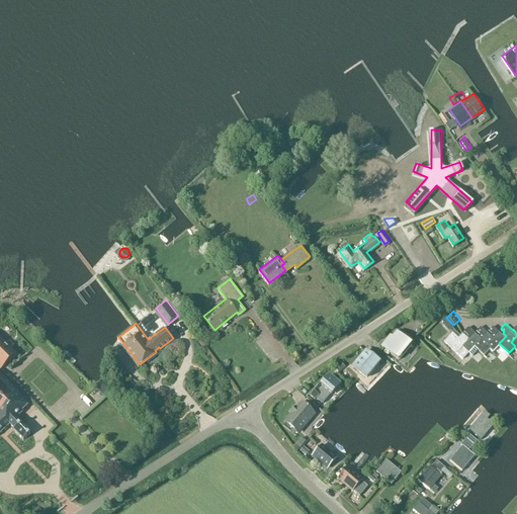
[(472,353),(479,347),(475,343),(482,336),(479,333),(468,324),(464,329),(471,335),(469,337),(462,344),(472,353)]
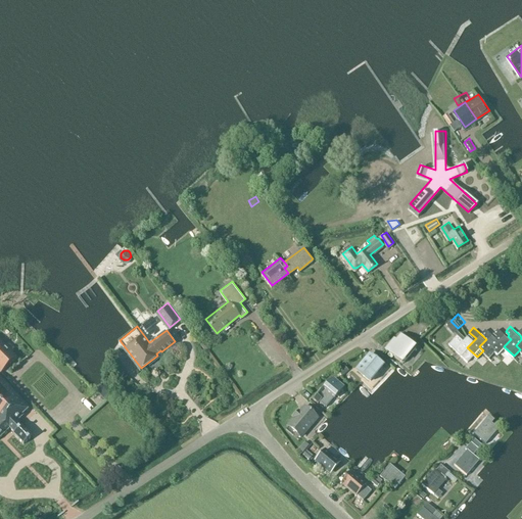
[(484,335),(483,336),(486,339),(479,346),(479,347),(489,357),(495,349),(491,346),(499,339),(495,336),(485,327),(481,332),(484,335)]
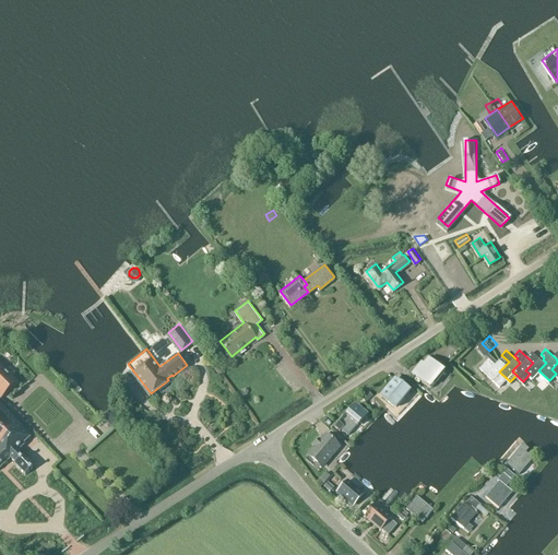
[(543,359),(538,356),(532,350),(527,354),(531,357),(530,359),(533,363),(525,370),(532,377),(538,370),(546,363),(543,359)]
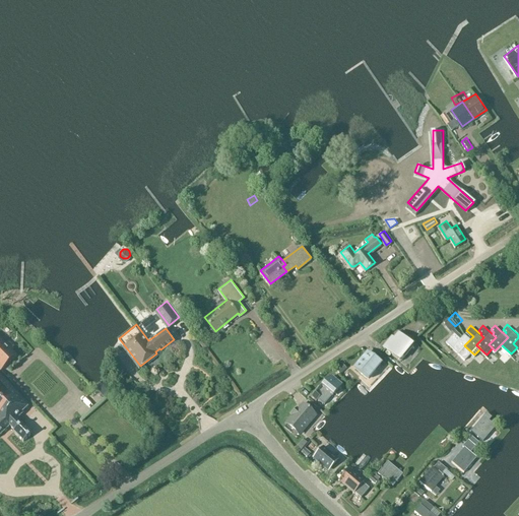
[(398,331),(392,339),(389,337),(384,344),(401,359),(413,343),(398,331)]
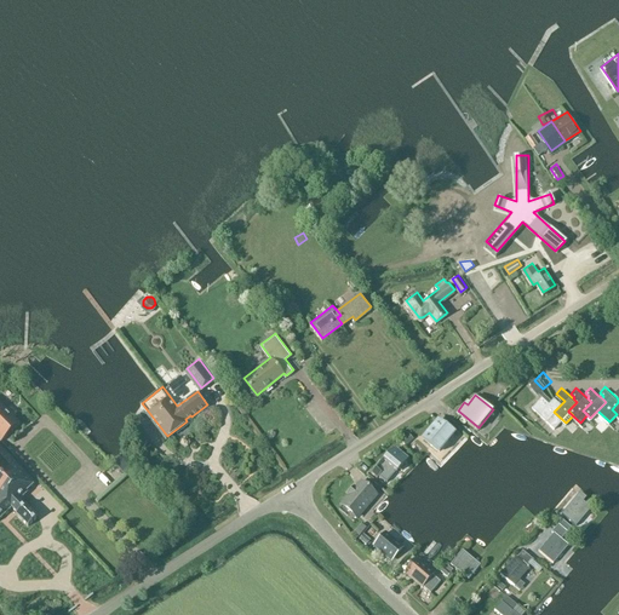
[(555,426),(562,419),(554,412),(562,403),(559,400),(555,396),(551,398),(548,396),(545,398),(542,395),(532,406),(548,419),(546,420),(554,425),(555,426)]
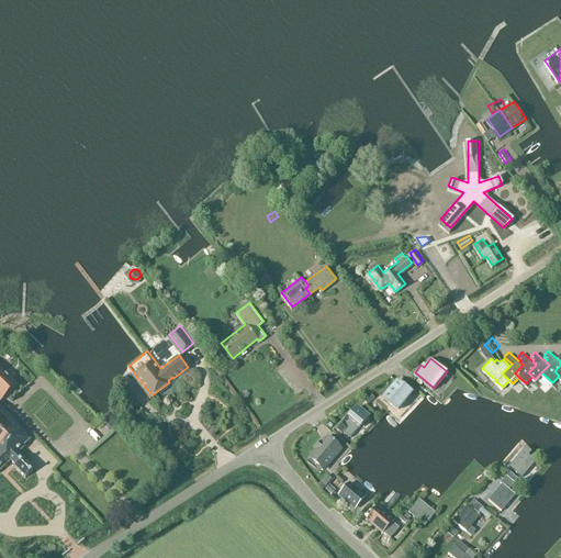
[(0,397),(1,398),(19,381),(0,361),(0,397)]
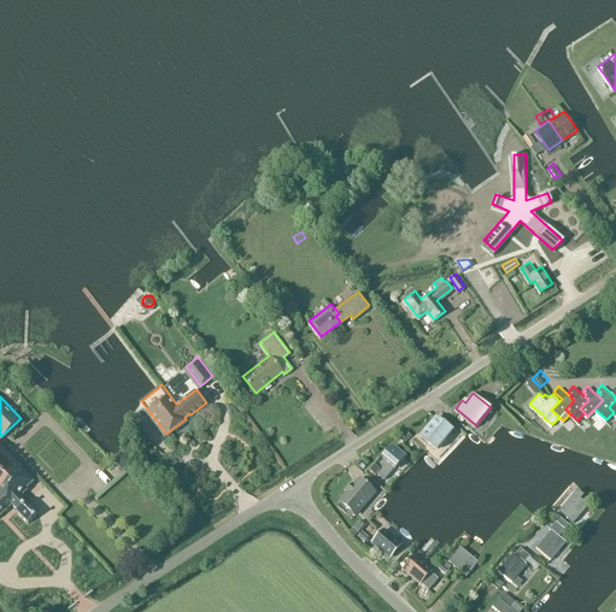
[(221,396),(213,400),(218,409),(226,405),(221,396)]
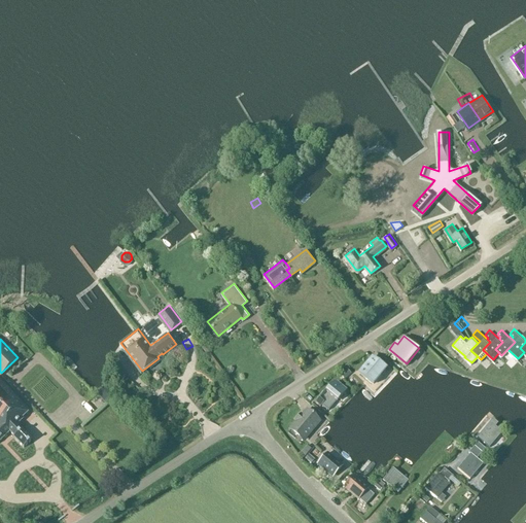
[(373,381),(385,365),(374,355),(360,371),(373,381)]
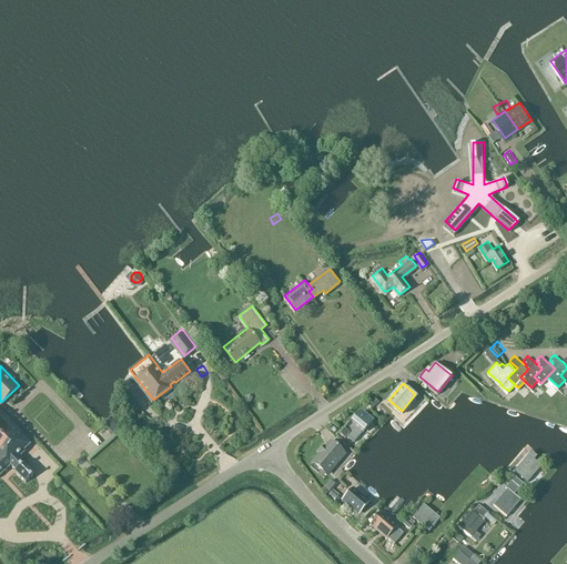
[(0,473),(11,462),(17,467),(16,469),(27,480),(34,471),(24,460),(23,461),(18,455),(26,449),(24,447),(32,440),(0,405),(0,473)]
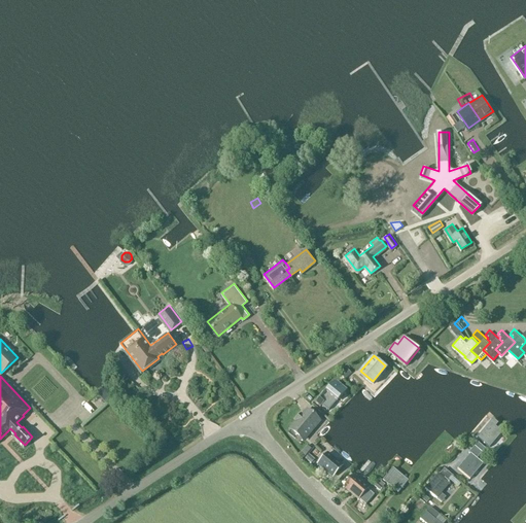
[(330,383),(330,382),(317,397),(318,398),(316,401),(321,405),(322,403),(327,408),(328,407),(329,408),(342,393),(343,393),(348,387),(337,379),(336,380),(334,381),(332,382),(330,383)]
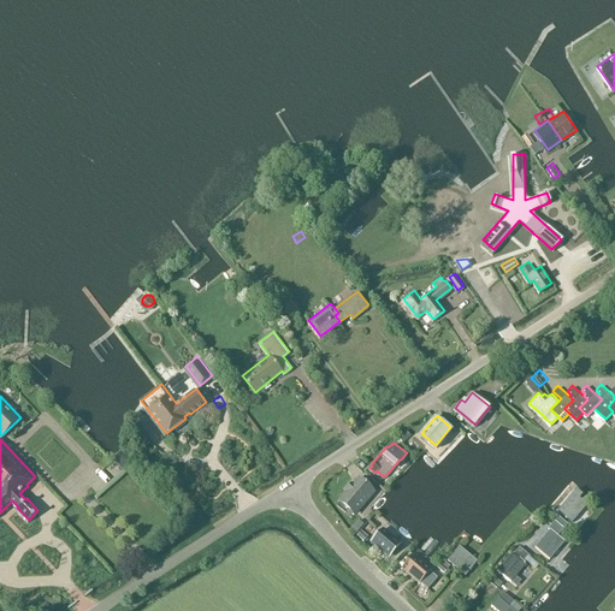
[(136,457),(126,446),(113,457),(123,468),(136,457)]
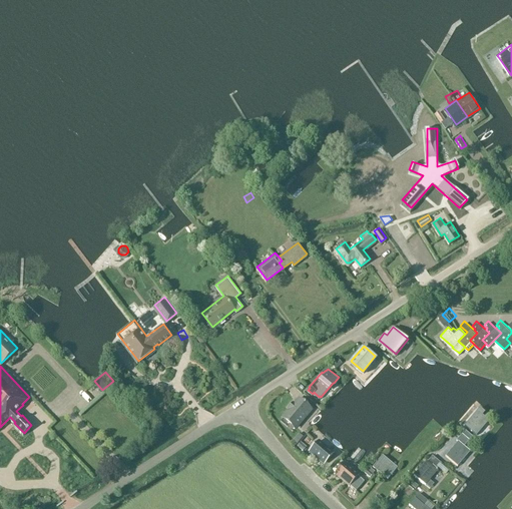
[(146,393),(137,396),(140,403),(149,400),(146,393)]
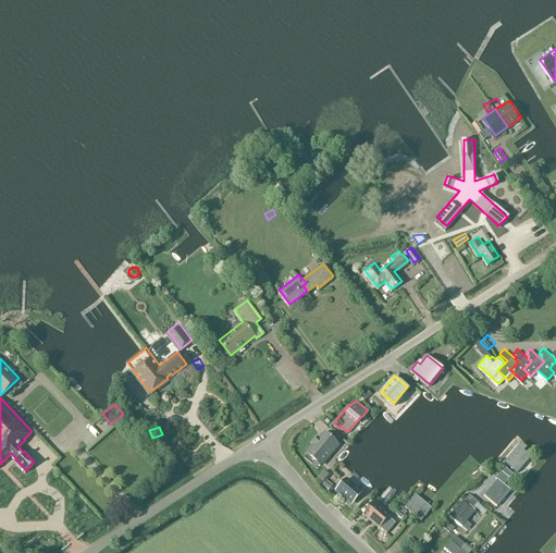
[(325,432),(308,453),(320,464),(337,443),(325,432)]
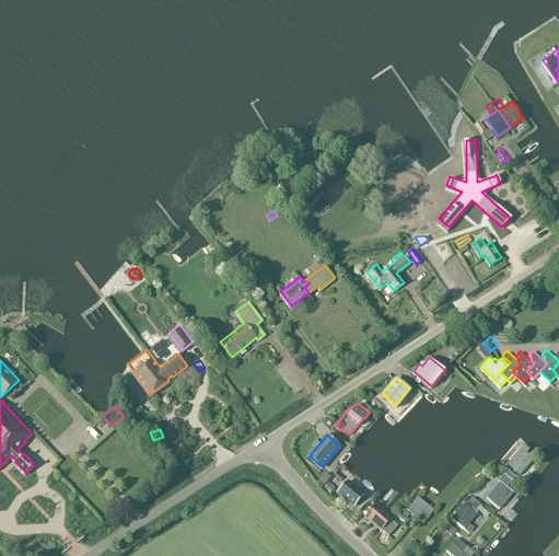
[(508,462),(521,473),(534,456),(522,446),(508,462)]
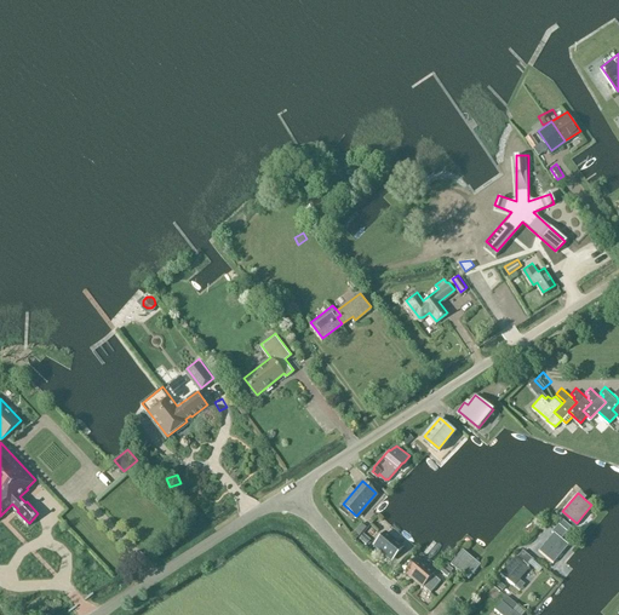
[(567,529),(560,522),(552,529),(554,530),(548,536),(549,538),(544,542),(543,542),(538,547),(554,561),(569,542),(562,535),(567,529)]
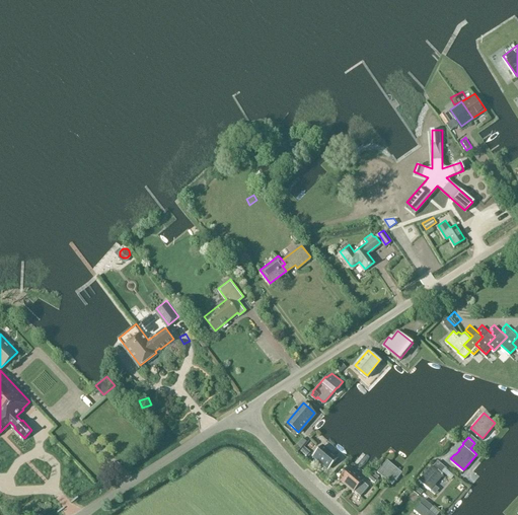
[(323,443),(313,455),(327,467),(338,455),(323,443)]
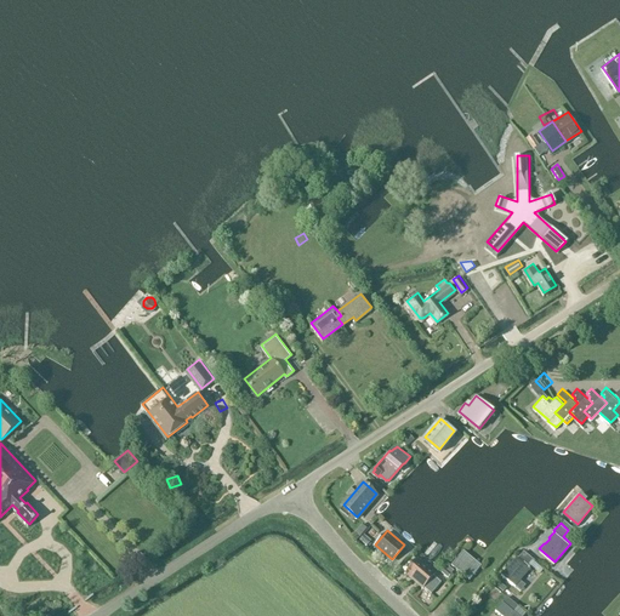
[(464,548),(451,563),(470,577),(482,563),(464,548)]
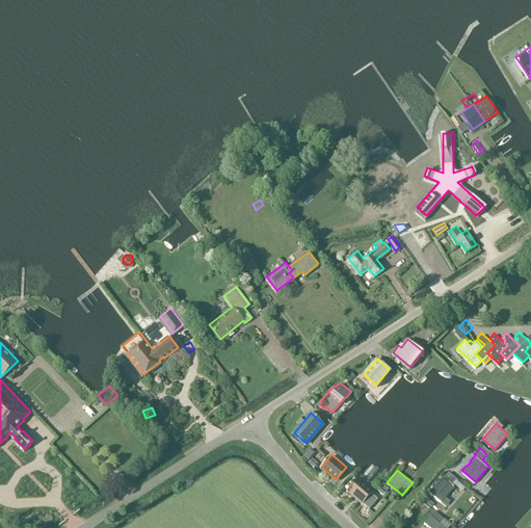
[(455,485),(453,484),(458,478),(449,470),(444,476),(443,475),(429,490),(442,500),(455,485)]
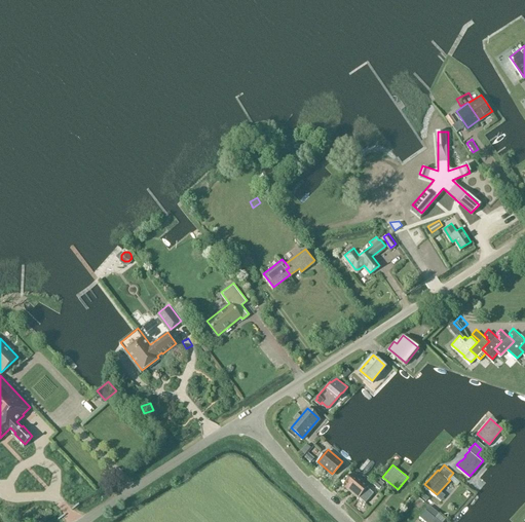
[(359,495),(366,500),(374,491),(368,485),(369,484),(353,472),(343,483),(359,496),(359,495)]
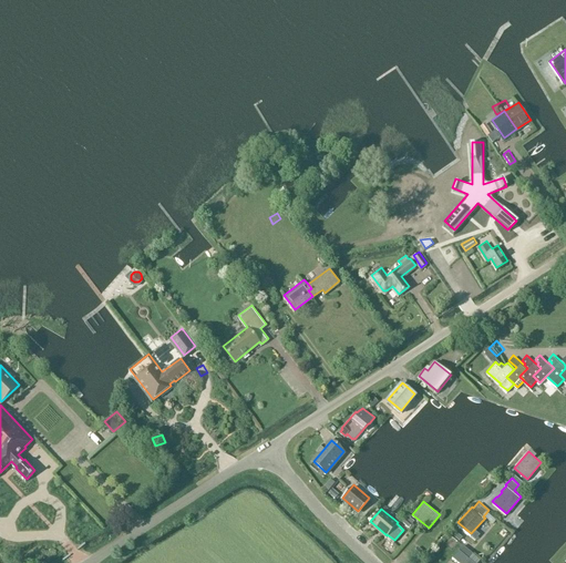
[(476,562),(470,556),(474,552),(463,543),(453,555),(461,562),(476,562)]
